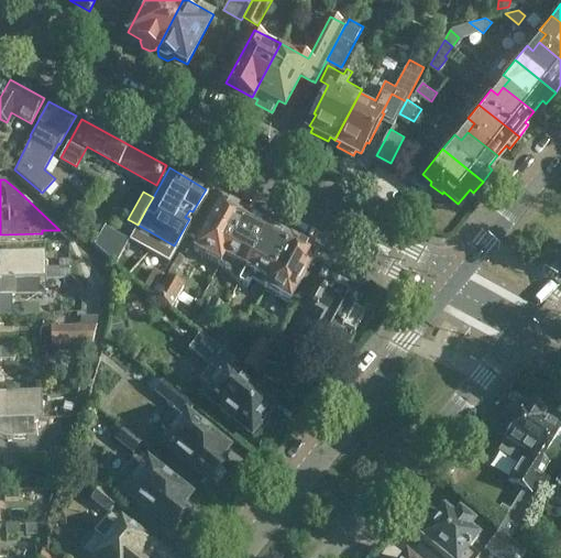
[(195,248),(221,262),(248,215),(248,214),(243,211),(242,208),(238,205),(233,207),(221,199),(204,230),(199,227),(194,236),(199,239),(195,248)]
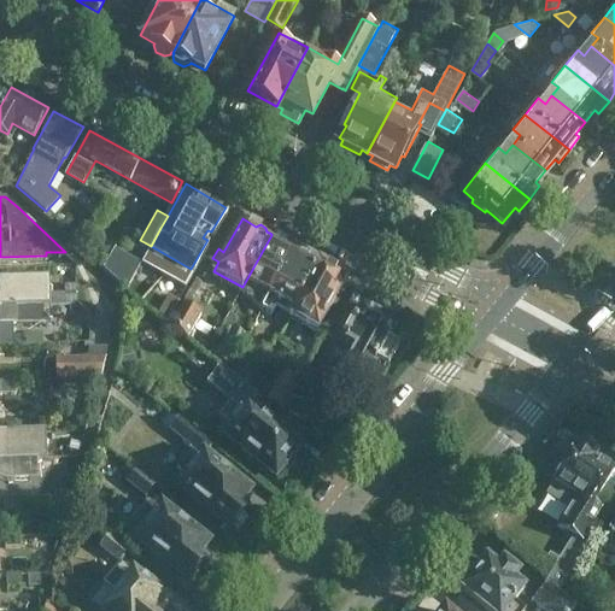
[(263,306),(296,248),(271,235),(242,287),(240,289),(256,298),(253,301),(263,306)]
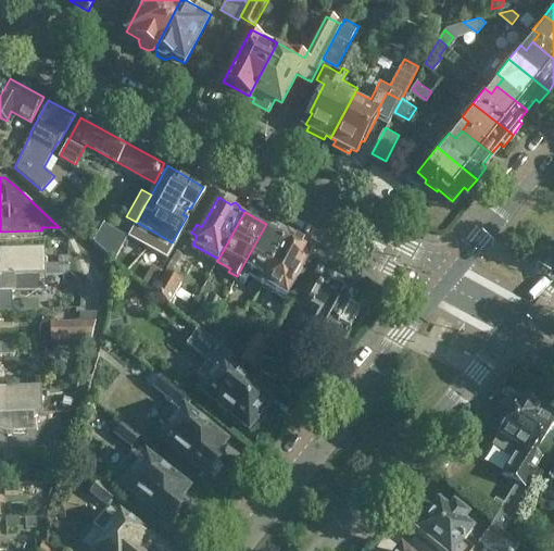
[(128,235),(104,221),(98,242),(116,258),(128,235)]
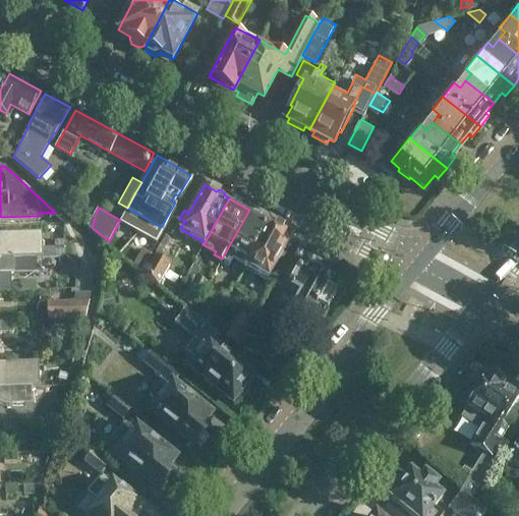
[(248,258),(270,221),(249,210),(222,259),(230,263),(237,251),(248,258)]
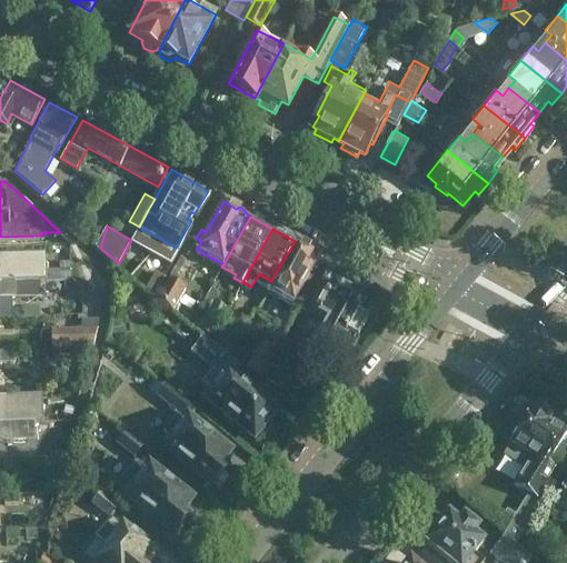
[(295,241),(271,281),(268,289),(294,302),(320,254),(295,240),(295,241)]
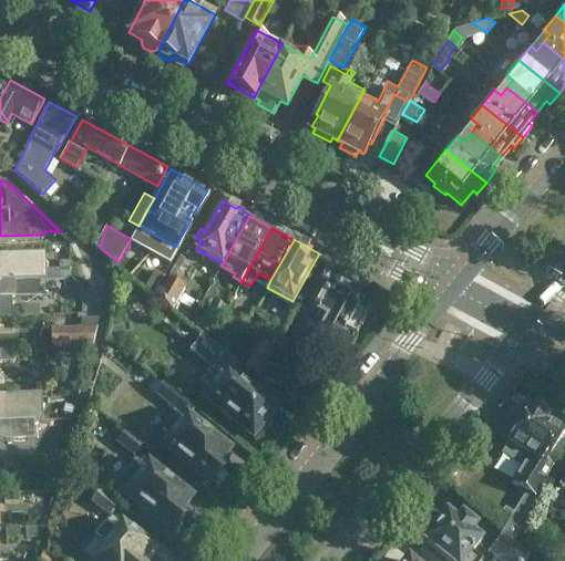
[(0,278),(41,277),(41,276),(48,276),(72,276),(71,258),(60,258),(61,268),(48,268),(47,250),(0,250),(0,278)]
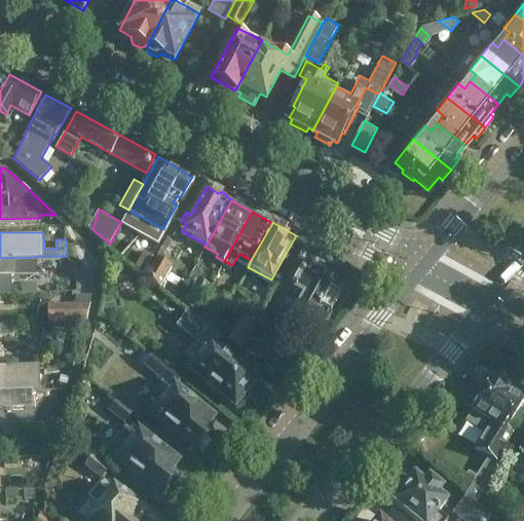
[(173,264),(157,255),(147,274),(161,284),(173,264)]
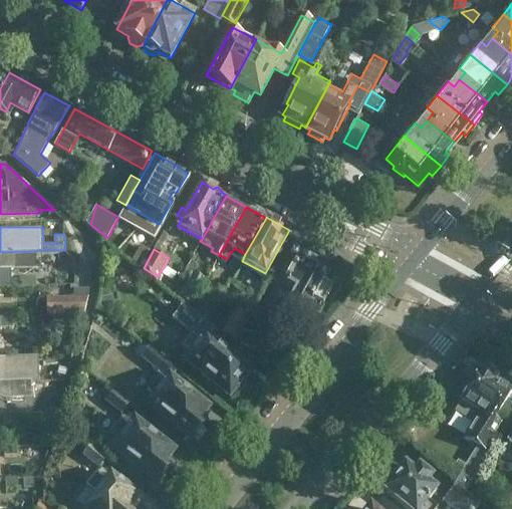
[(28,251),(0,252),(0,283),(12,283),(12,266),(37,265),(37,251),(28,251)]
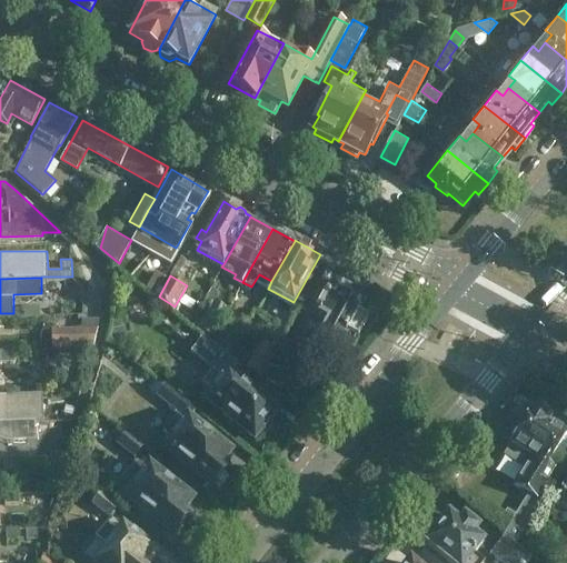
[(335,279),(300,341),(312,348),(312,349),(331,359),(348,328),(358,333),(369,314),(358,308),(368,290),(356,283),(354,289),(335,279)]
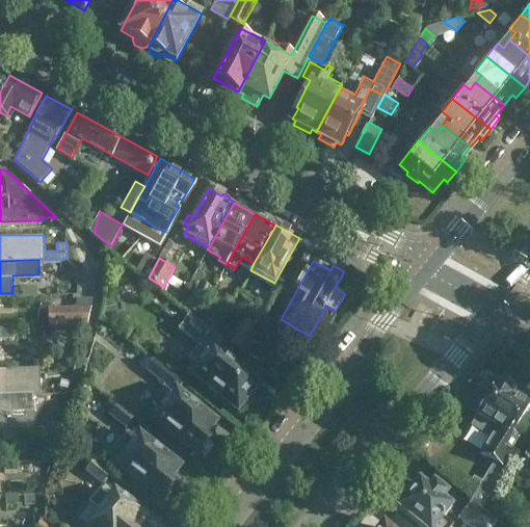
[(213,287),(201,281),(187,305),(200,312),(213,287)]
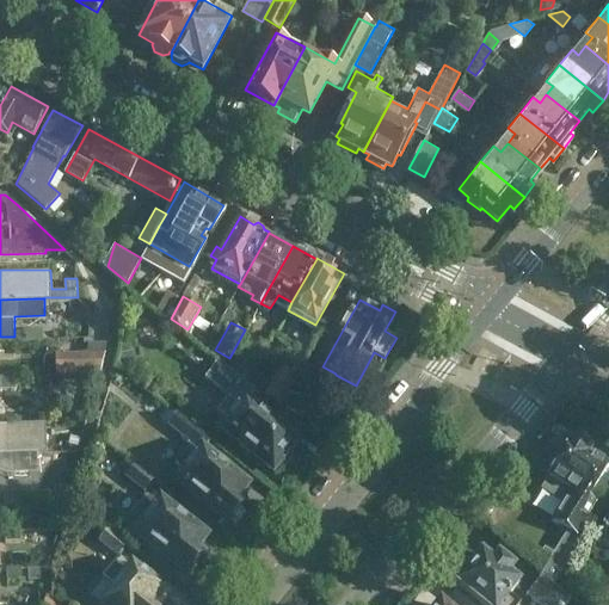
[(57,372),(102,371),(109,340),(94,340),(94,335),(85,335),(85,340),(90,340),(90,350),(57,351),(57,372)]
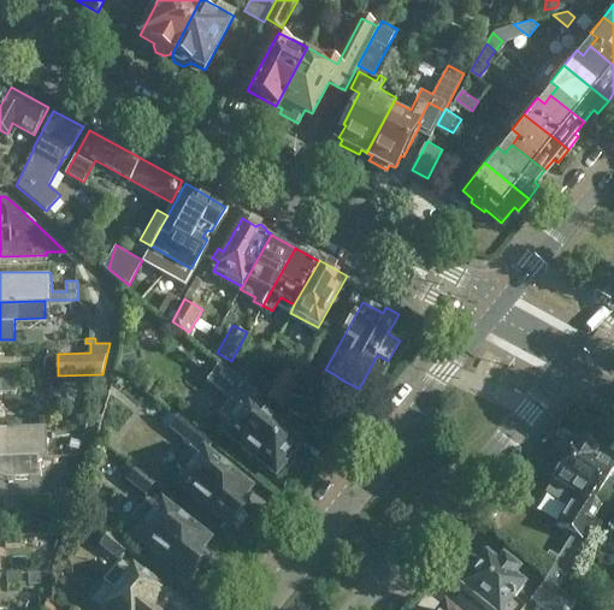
[(136,350),(124,353),(120,363),(130,371),(140,369),(136,350)]
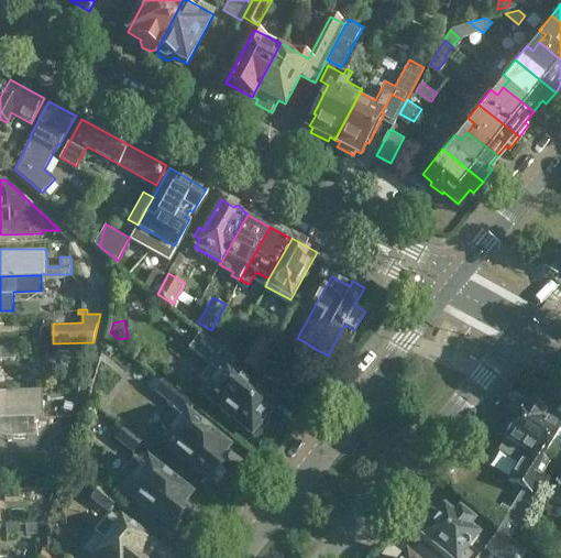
[(215,328),(208,336),(217,342),(222,335),(215,328)]
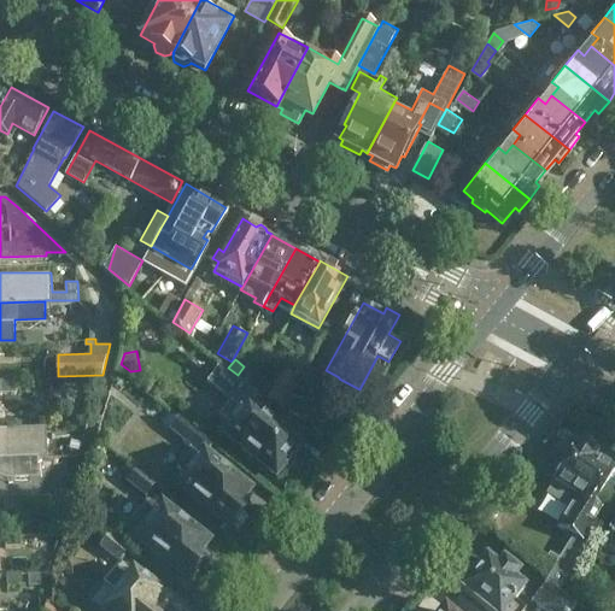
[(221,363),(208,380),(233,399),(222,412),(233,421),(226,430),(241,444),(240,445),(258,459),(259,458),(276,471),(280,466),(282,468),(293,464),(296,462),(297,451),(294,448),(298,444),(281,430),(283,428),(265,413),(264,416),(249,404),(259,392),(238,375),(228,368),(221,363)]
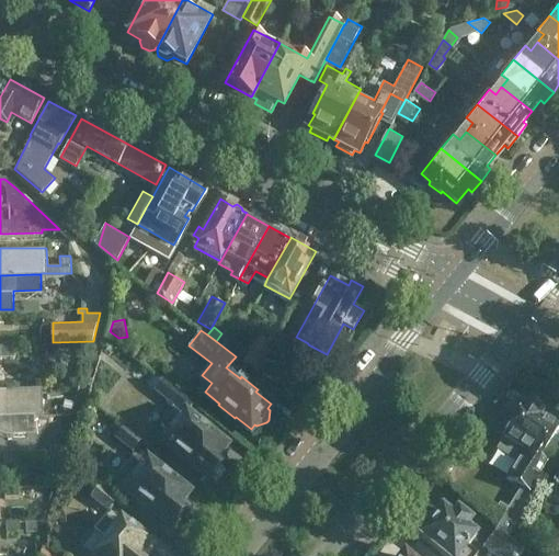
[(283,365),(295,342),(280,333),(267,358),(283,365)]
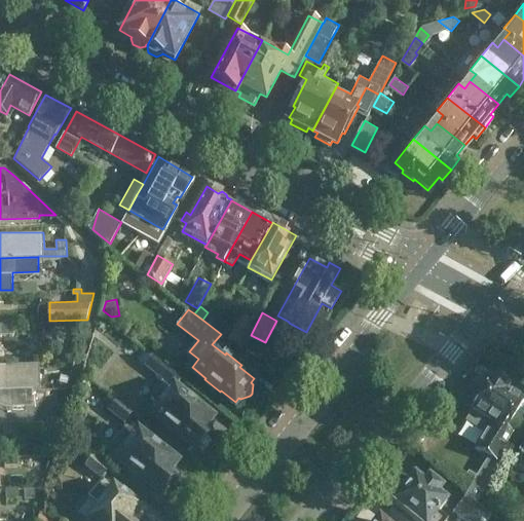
[(238,321),(228,340),(242,350),(251,335),(254,329),(238,321)]
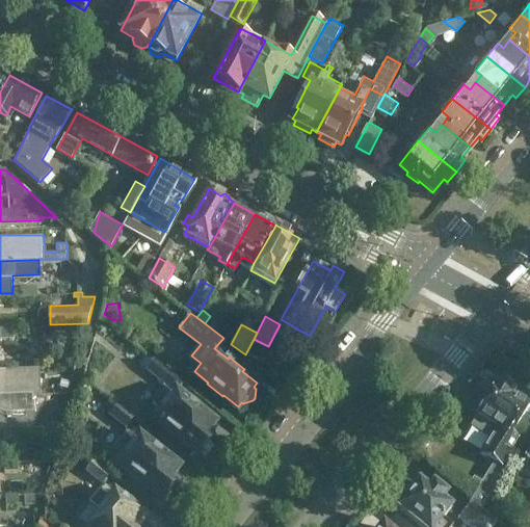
[(15,327),(1,327),(1,337),(15,336),(15,327)]
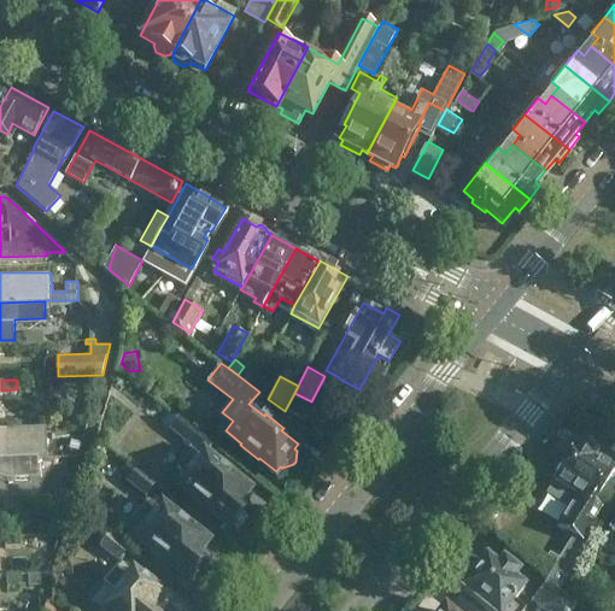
[(192,444),(176,462),(191,473),(180,485),(233,527),(247,509),(240,503),(251,489),(205,453),(215,441),(180,413),(170,426),(192,444)]
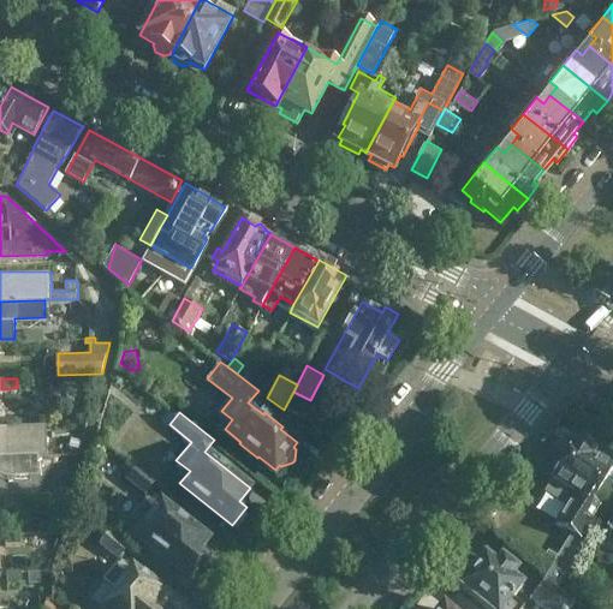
[(0,454),(48,453),(47,424),(0,425),(0,454)]
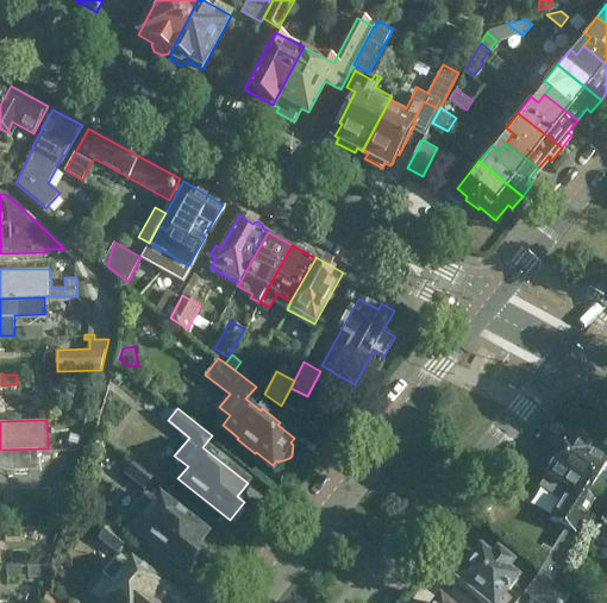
[(571,434),(540,484),(561,497),(550,515),(579,533),(598,503),(586,496),(606,463),(606,459),(588,448),(589,446),(587,444),(587,438),(579,433),(574,435),(571,434)]
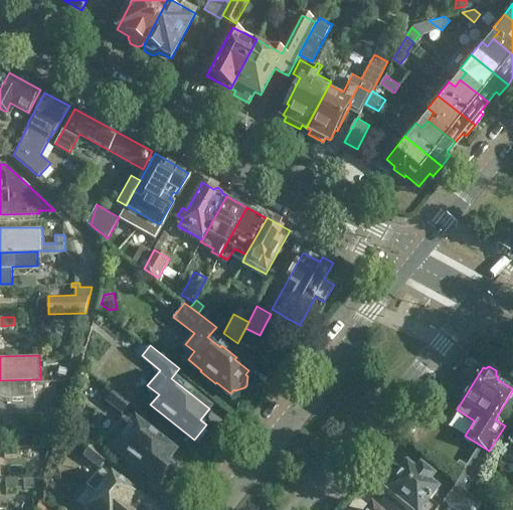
[(0,380),(0,394),(7,397),(32,397),(32,379),(0,380)]
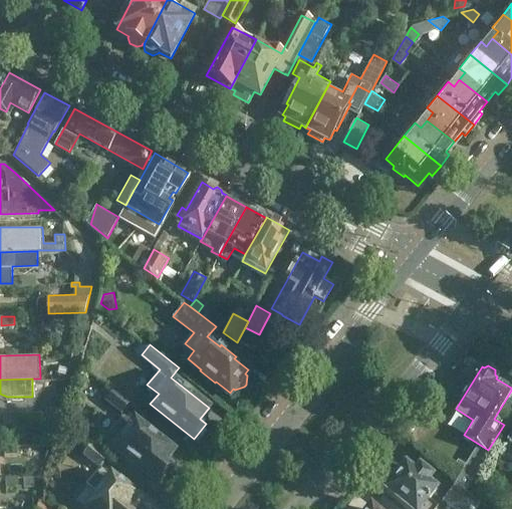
[(105,399),(122,412),(132,400),(114,387),(105,399)]
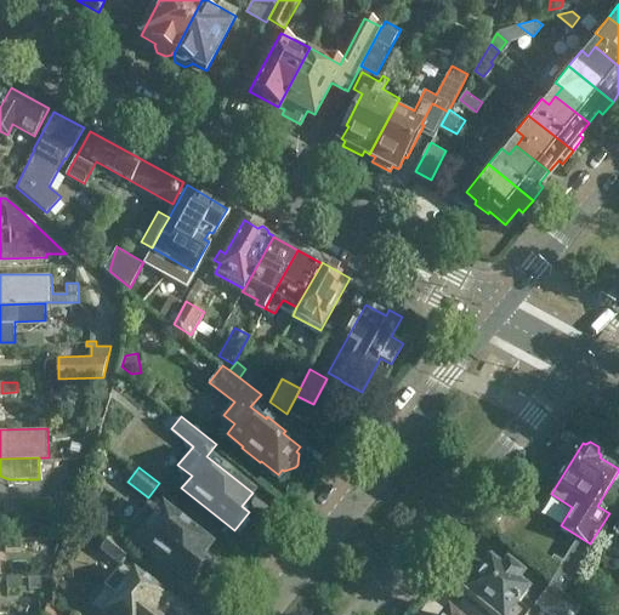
[(5,510),(24,508),(24,497),(5,499),(5,510)]
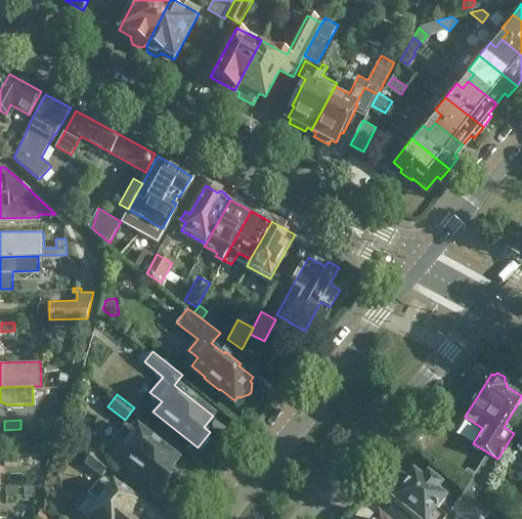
[(125,426),(116,438),(126,445),(118,456),(162,491),(174,475),(168,471),(177,460),(138,429),(134,434),(125,426)]
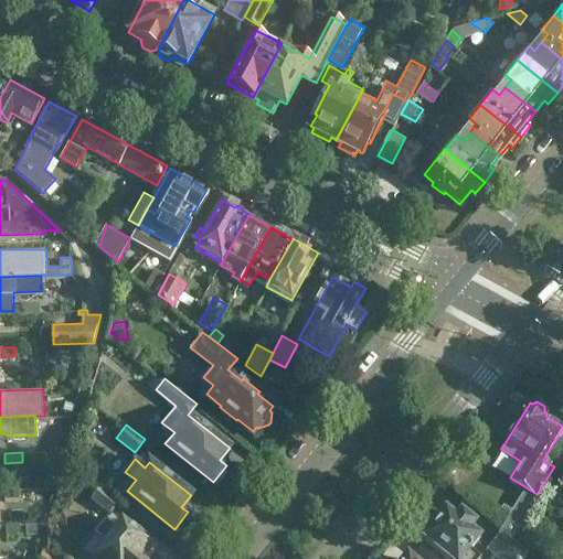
[(102,485),(93,496),(110,511),(119,500),(102,485)]
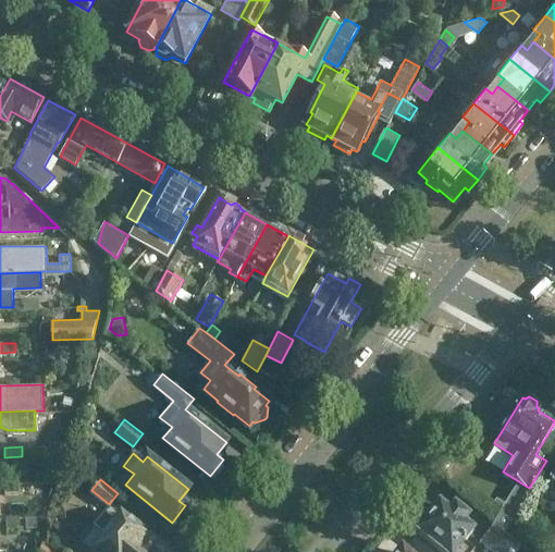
[(5,492),(20,491),(20,481),(5,481),(5,492)]
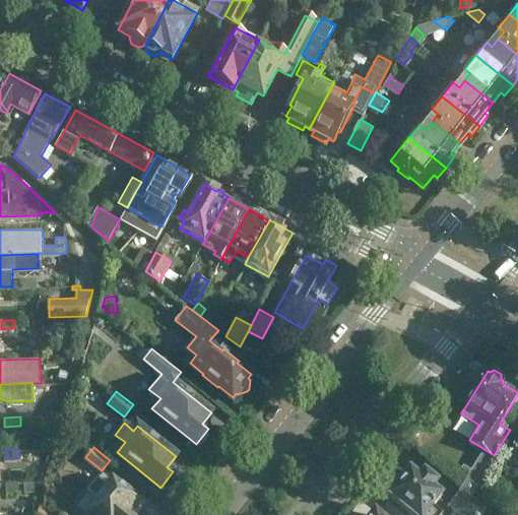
[(410,468),(390,495),(414,514),(439,514),(442,512),(433,505),(442,494),(433,487),(437,480),(426,471),(421,477),(410,468)]
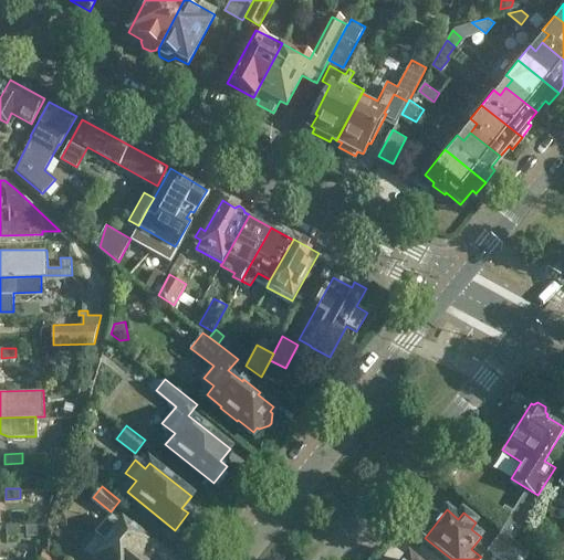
[(110,541),(96,557),(100,559),(146,559),(156,549),(125,522),(119,529),(108,519),(98,532),(110,541)]
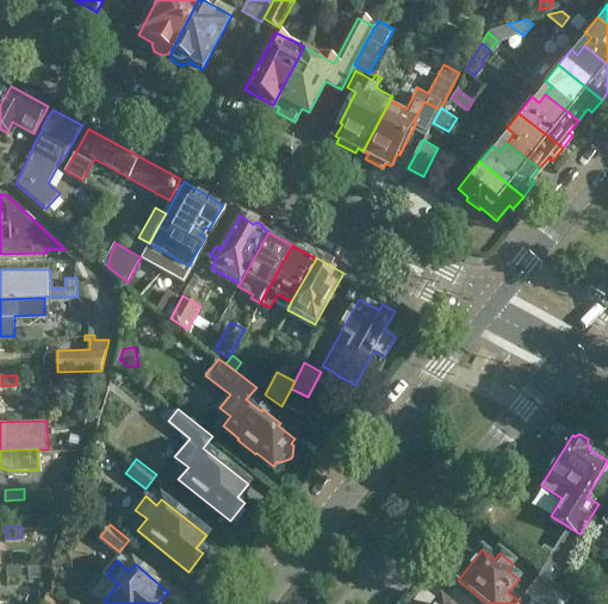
[(7,577),(23,577),(23,565),(7,566),(7,577)]
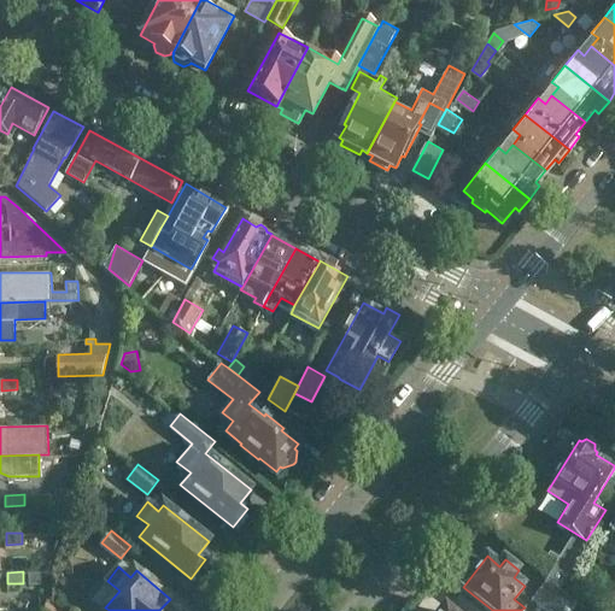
[(549,579),(533,598),(545,609),(549,610),(570,610),(578,601),(549,579)]
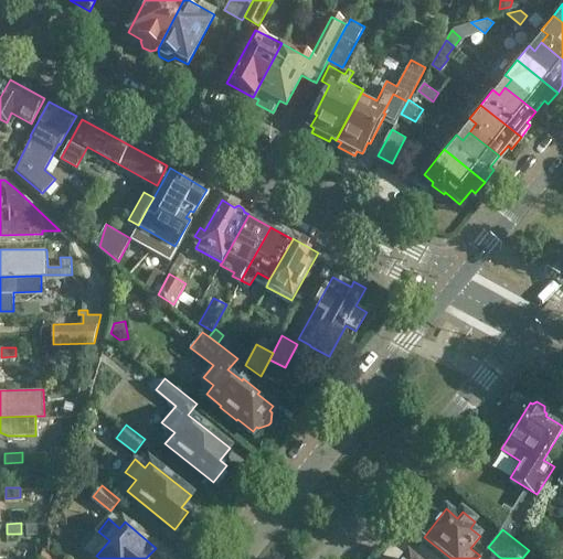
[(60,558),(44,547),(40,558),(60,558)]
